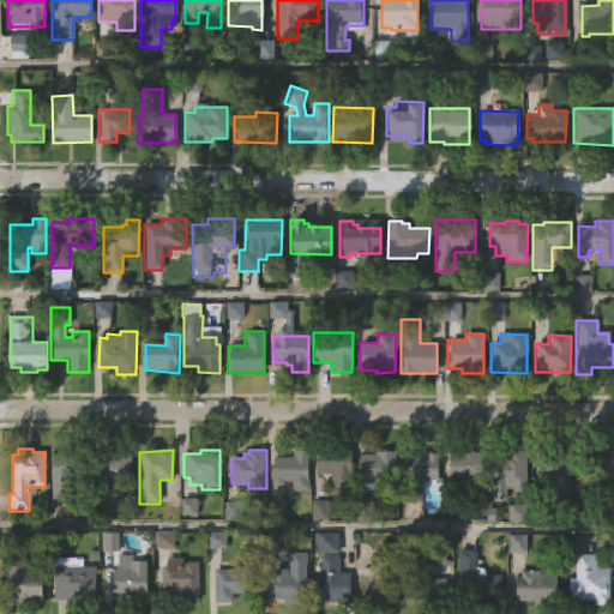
[(355,450),(355,491),(333,491),(333,474),(319,474),(319,451),(355,450)]
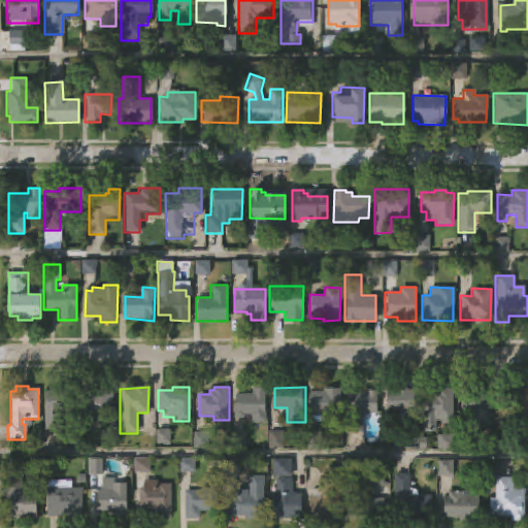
[(404,387),(407,390),(413,390),(414,415),(386,415),(386,390),(396,390),(398,387),(404,387)]
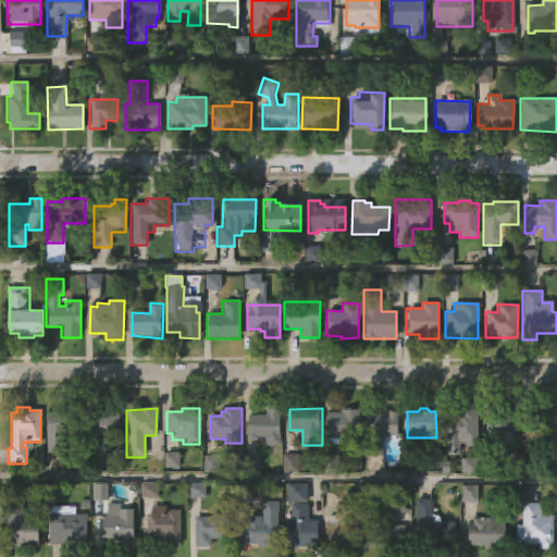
[(79,410),(78,434),(65,434),(64,455),(45,455),(46,409),(79,410)]
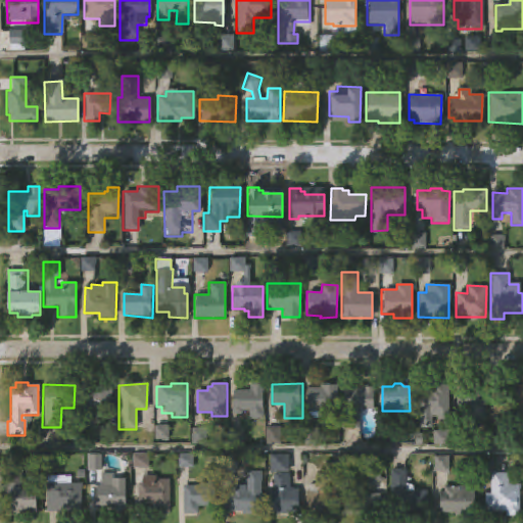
[(263,384),(263,418),(240,419),(240,414),(231,414),(231,390),(248,390),(248,384),(263,384)]
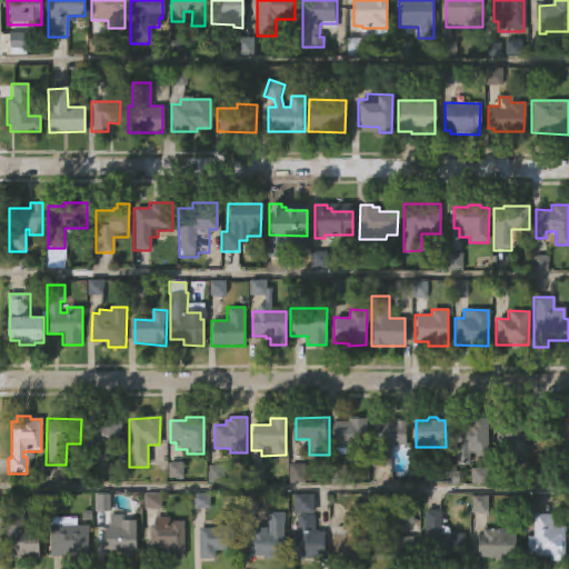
[(488,418),(487,453),(469,453),(469,466),(455,465),(455,426),(463,426),(463,420),(469,421),(469,418),(488,418)]
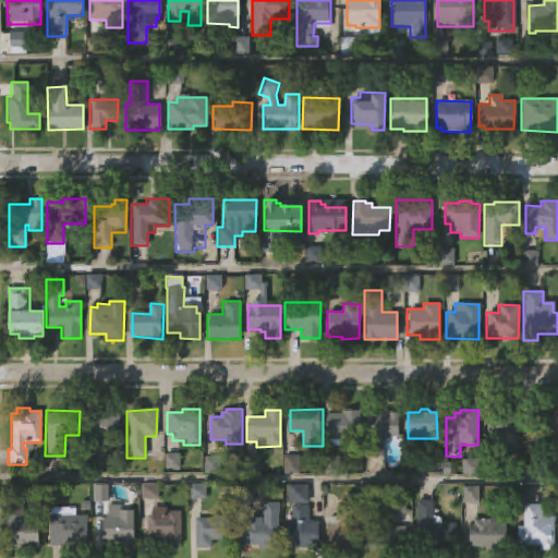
[(510,411),(510,413),(519,413),(518,439),(492,439),(493,413),(499,413),(499,410),(510,411)]
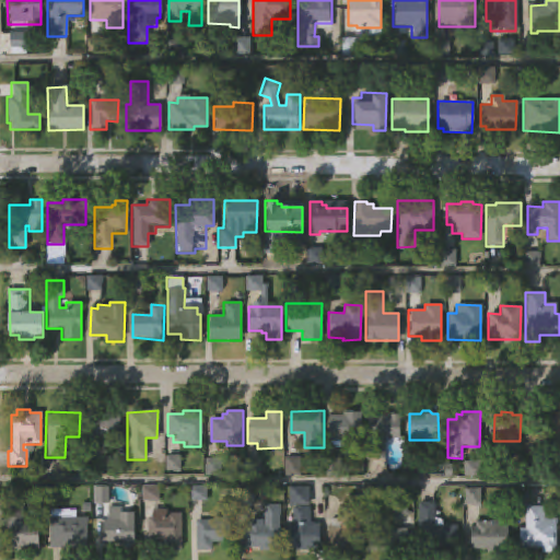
[(102,458),(86,458),(85,412),(118,412),(118,440),(104,440),(104,458),(102,458)]
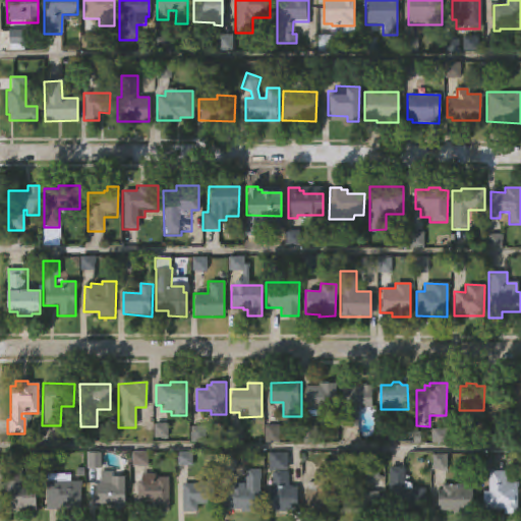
[(335,384),(335,415),(316,415),(316,416),(311,416),(306,410),(304,410),(304,386),(317,386),(317,384),(335,384)]
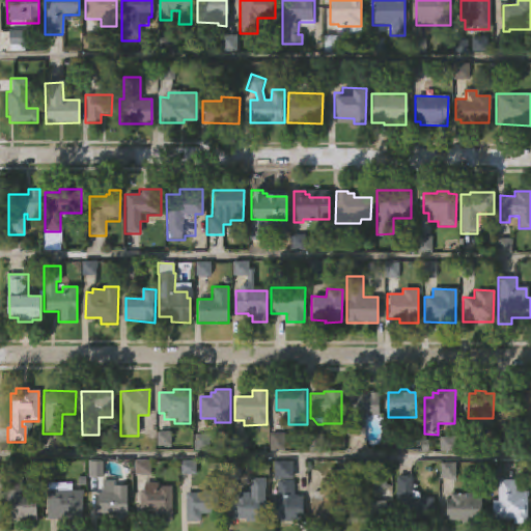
[(530,421),(505,421),(500,421),(500,399),(509,399),(509,394),(515,394),(515,391),(530,391),(530,421)]
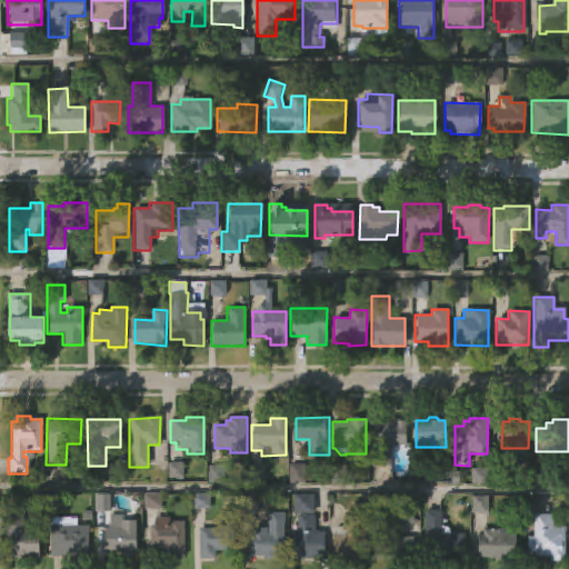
[(376,467),(370,467),(371,423),(391,423),(391,420),(406,421),(406,446),(389,446),(389,468),(376,467)]
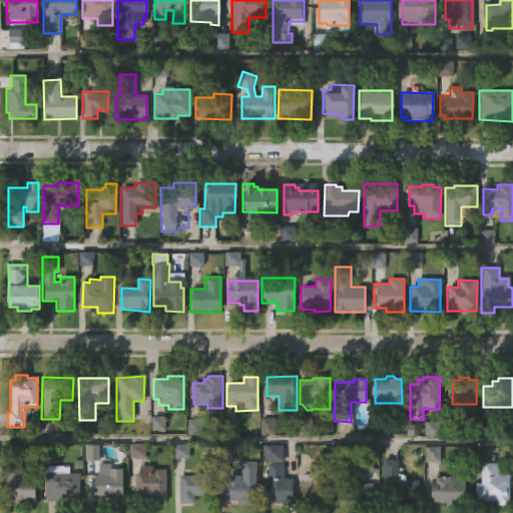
[(439,426),(427,426),(427,438),(439,438),(439,426)]
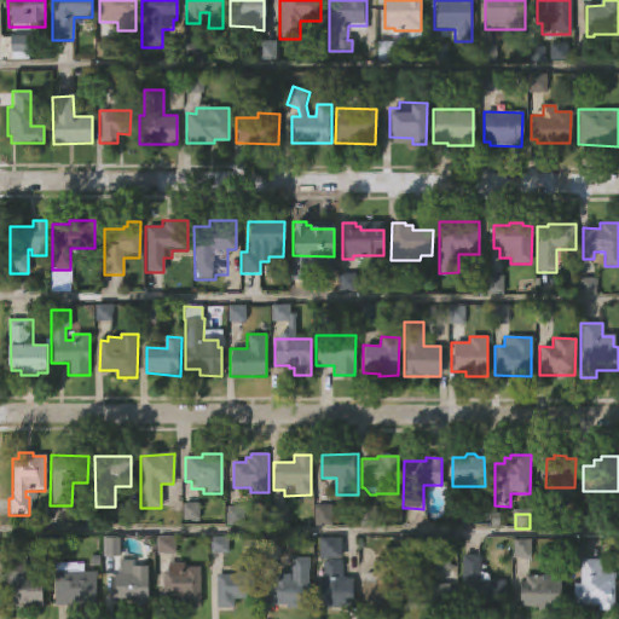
[(213,555),(229,555),(229,541),(213,541),(213,555)]
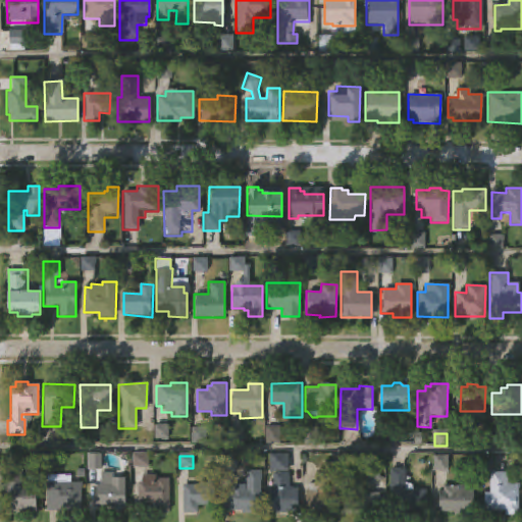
[(434,472),(449,472),(449,458),(434,458),(434,472)]
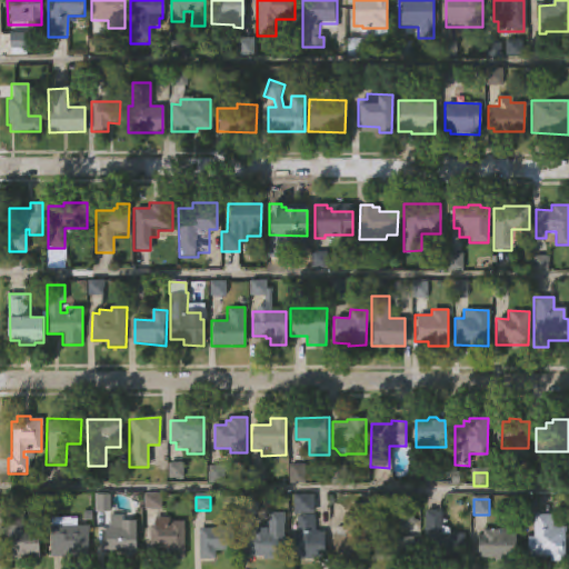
[(336,560),(331,560),(331,536),(335,536),(335,528),(346,528),(346,510),(350,510),(350,503),(367,503),(367,560),(336,560)]
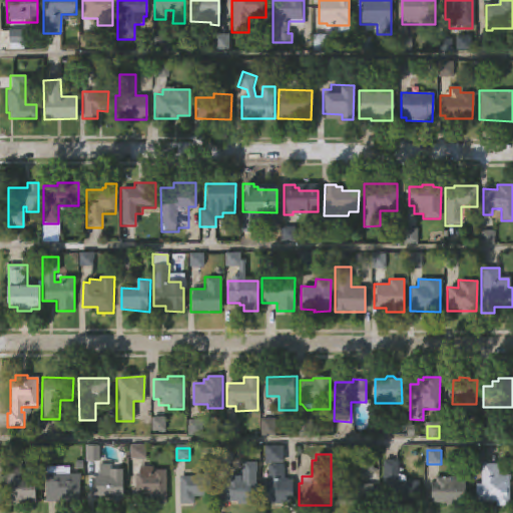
[(20,472),(20,478),(33,478),(33,503),(3,503),(4,459),(20,459),(20,472)]
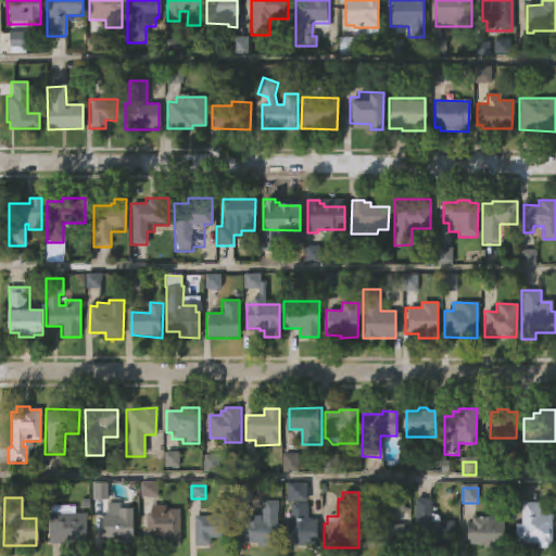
[(439,518),(439,521),(453,522),(453,544),(413,544),(414,500),(431,500),(430,515),(434,515),(439,518)]
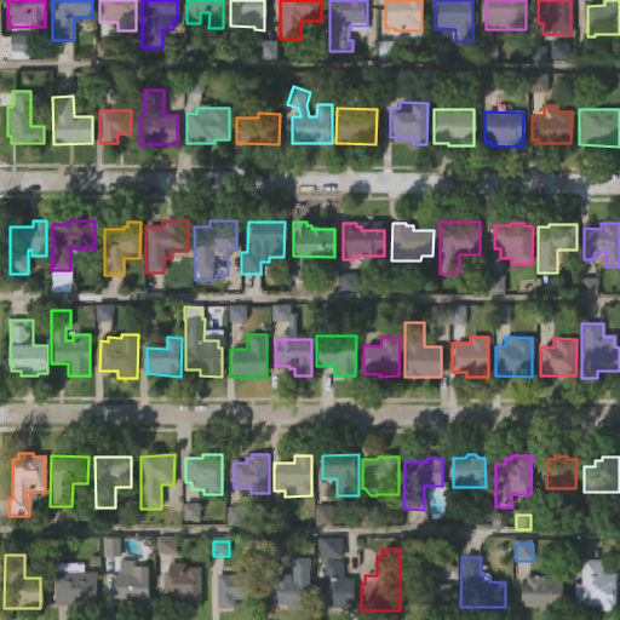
[(309,560),(308,610),(286,609),(286,606),(265,606),(267,581),(271,581),(271,575),(291,575),(291,558),(309,560)]
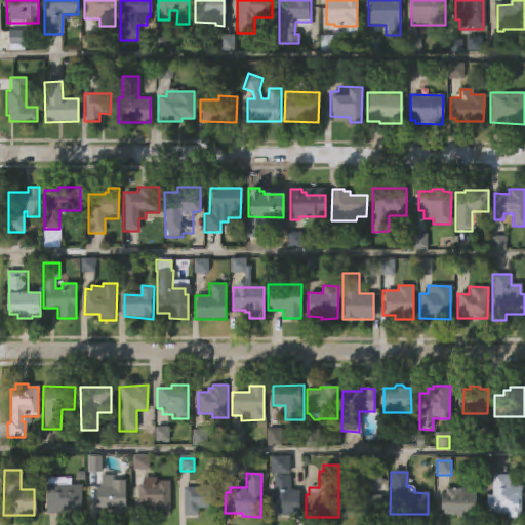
[(510,475),(510,485),(522,485),(521,520),(507,520),(507,515),(486,515),(486,495),(491,495),(491,475),(510,475)]
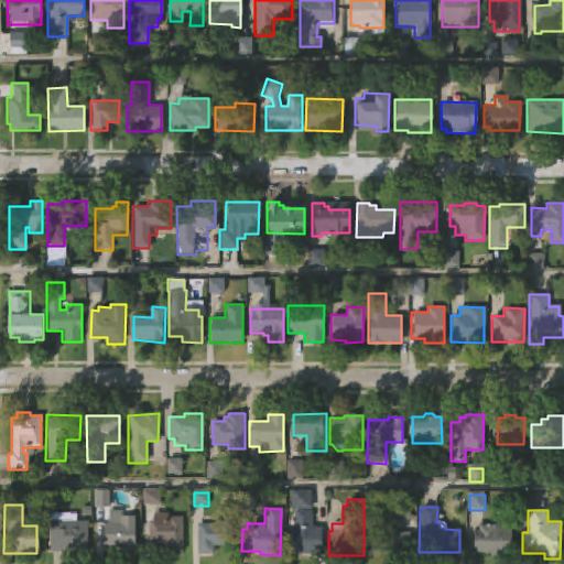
[(132,516),(132,552),(120,552),(120,549),(101,548),(101,524),(107,524),(107,511),(120,511),(120,516),(132,516)]
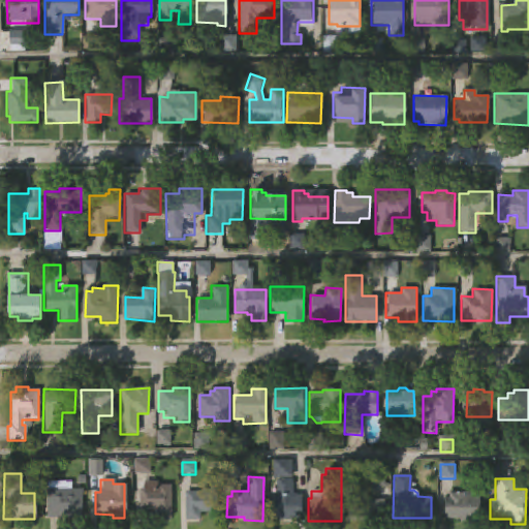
[(291,479),(291,494),(301,494),(301,521),(267,521),(267,496),(276,496),(276,479),(291,479)]
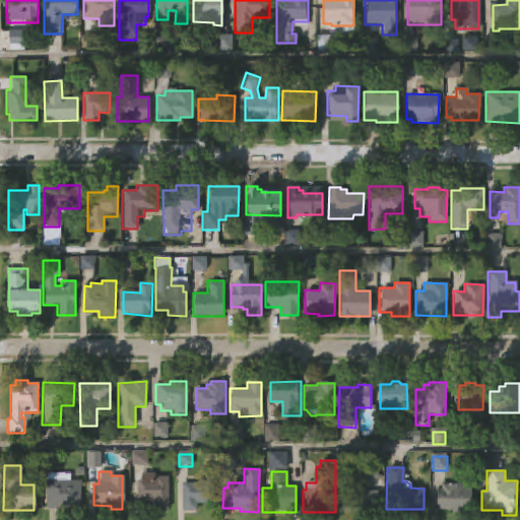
[(70,473),(69,480),(80,480),(80,511),(67,511),(67,509),(45,509),(45,480),(47,480),(47,473),(70,473)]
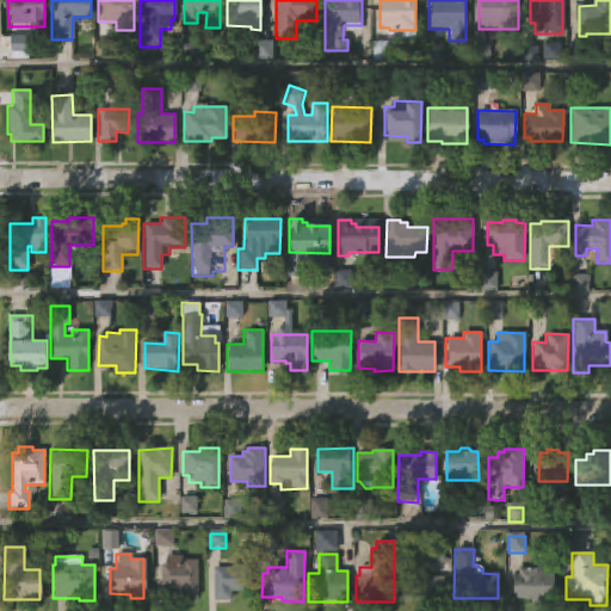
[(181,556),(181,560),(197,560),(197,600),(181,600),(181,593),(178,593),(178,588),(160,588),(160,565),(165,565),(165,556),(181,556)]
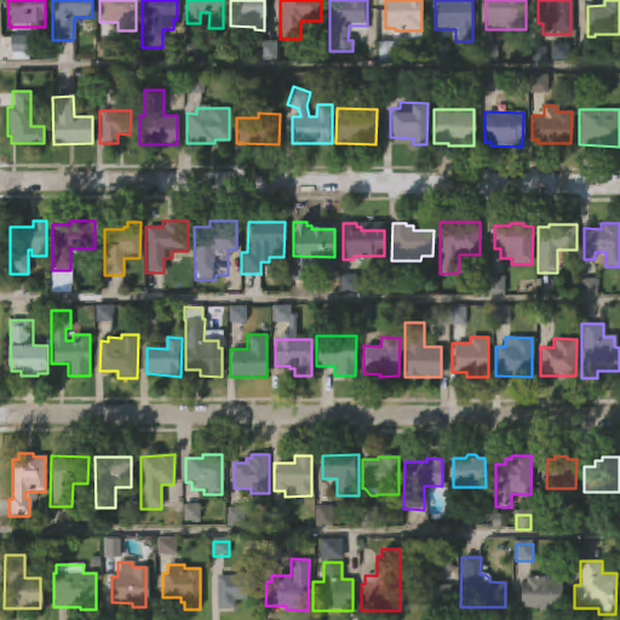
[(423,564),(423,585),(449,585),(449,610),(405,610),(405,564),(423,564)]
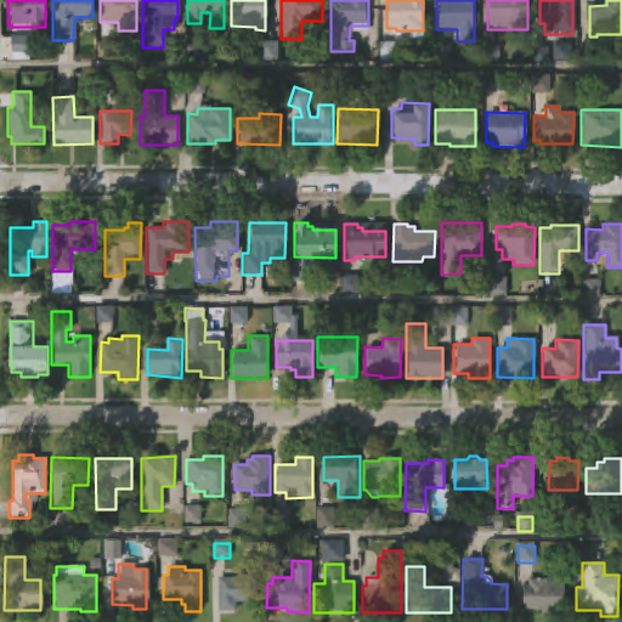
[(220,612),(216,612),(216,578),(236,580),(236,575),(253,575),(253,603),(235,601),(235,612),(220,612)]
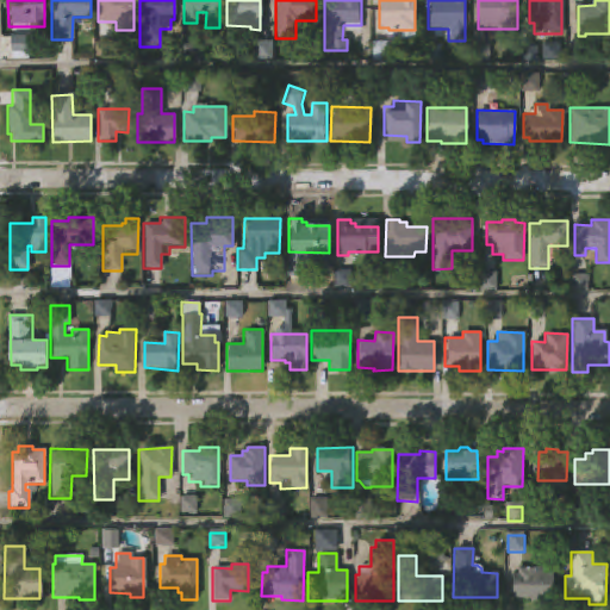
[(534,568),(534,573),(553,573),(553,599),(529,601),(529,599),(511,599),(511,573),(516,573),(516,568),(534,568)]
